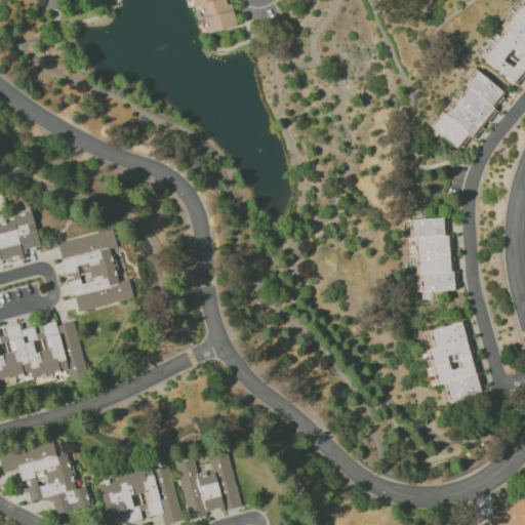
[(235,27),(229,0),(191,0),(196,18),(202,16),(206,33),(235,27)]
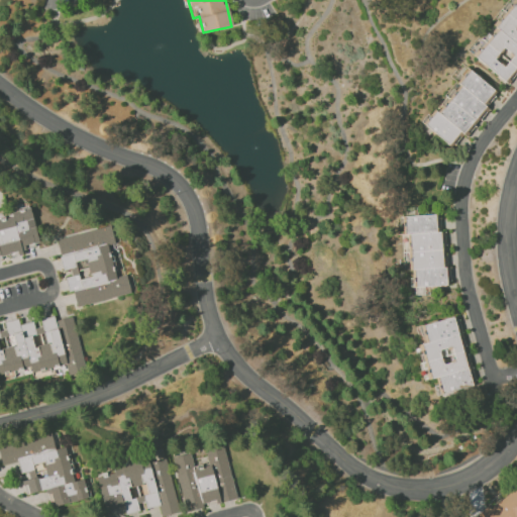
[(508,83),(516,71),(516,0),(513,0),(473,57),(508,83)]
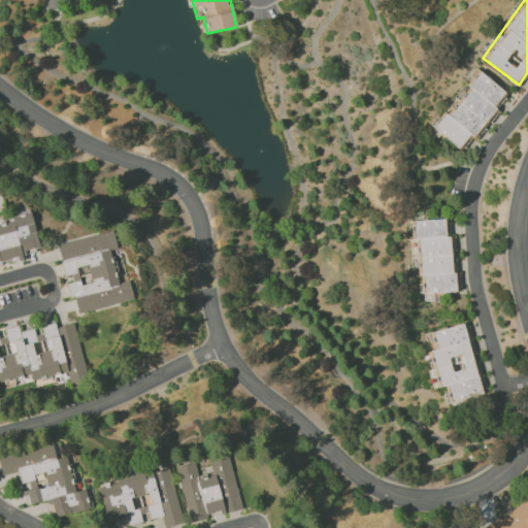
[(462,151),(496,108),(495,108),(506,94),(480,72),(434,129),(462,151)]
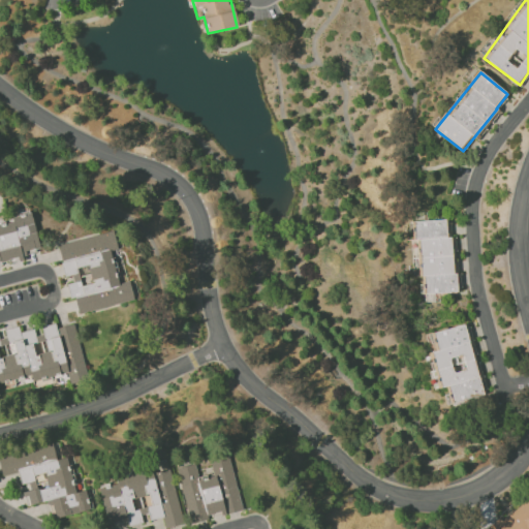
[(0,262),(24,258),(23,252),(38,249),(32,213),(10,216),(11,219),(0,220),(0,262)]
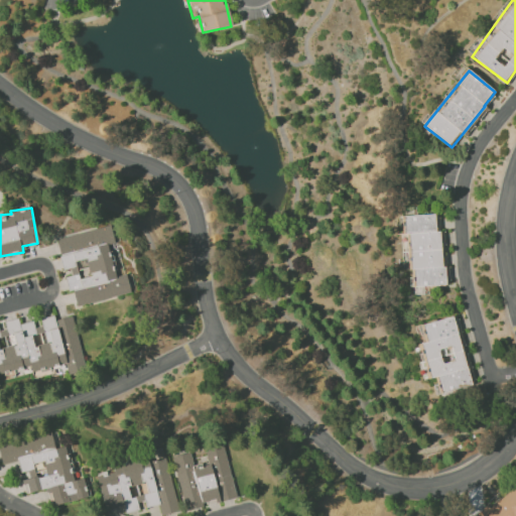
[(443,284),(440,231),(435,231),(434,214),(403,216),(404,234),(410,234),(412,286),(443,284)]
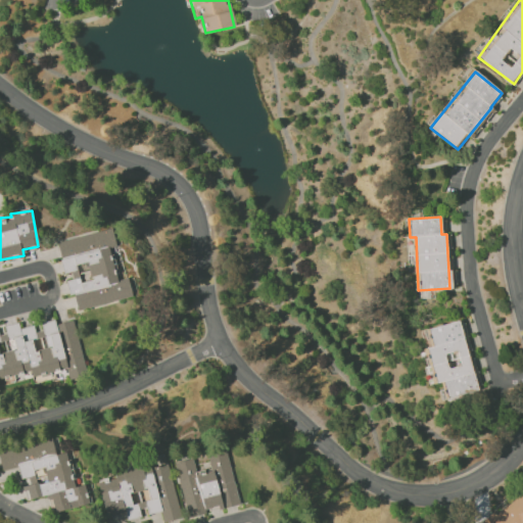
[(132,297),(128,278),(116,280),(110,248),(115,247),(111,229),(56,241),(63,274),(70,272),(73,279),(66,281),(69,295),(74,294),(77,310),(132,297)]
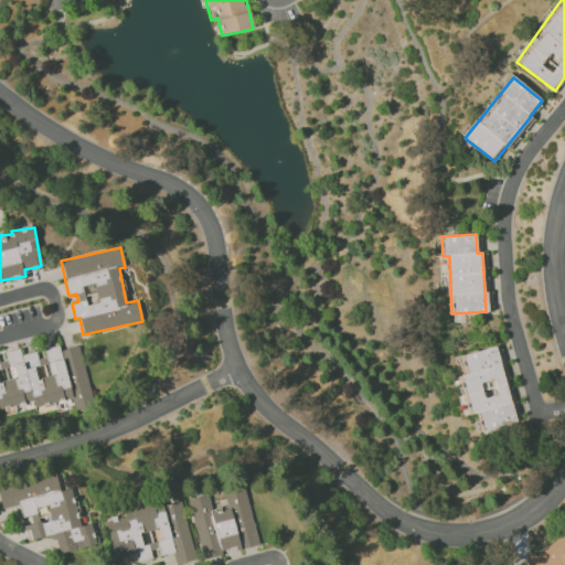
[(0,411),(33,403),(34,407),(71,398),(73,409),(93,405),(80,345),(60,350),(59,345),(44,349),(46,356),(38,359),(35,351),(21,354),(19,348),(4,352),(6,361),(0,362),(0,411)]
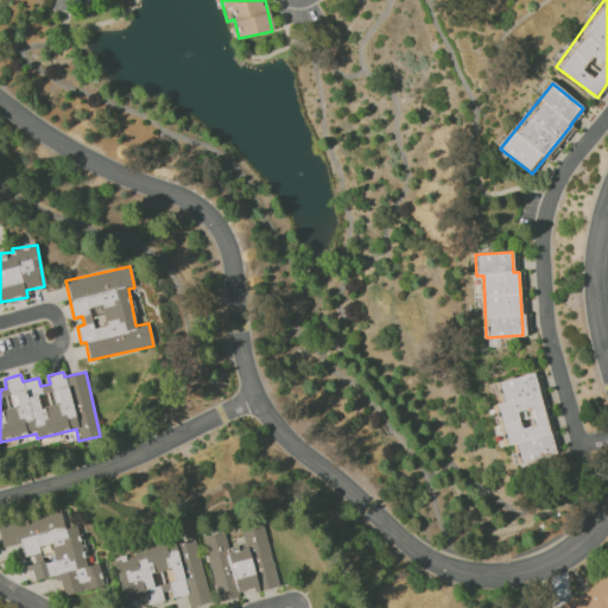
[(498,381),(502,403),(496,404),(506,445),(515,443),(519,463),(553,455),(536,373),(498,381)]
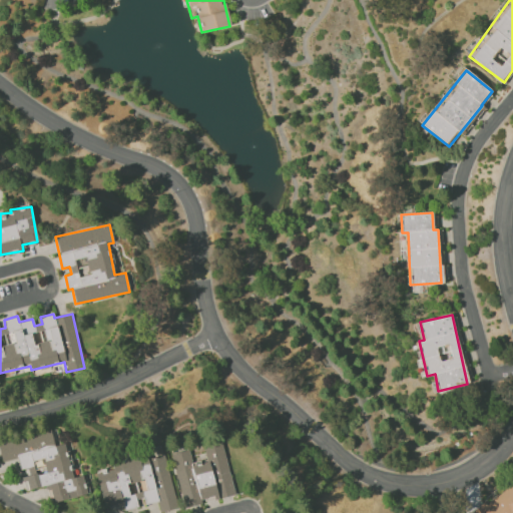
[(87,494),(82,475),(72,477),(64,443),(54,446),(51,431),(0,442),(0,454),(2,462),(18,459),(21,473),(22,473),(26,490),(48,485),(52,502),(87,494)]
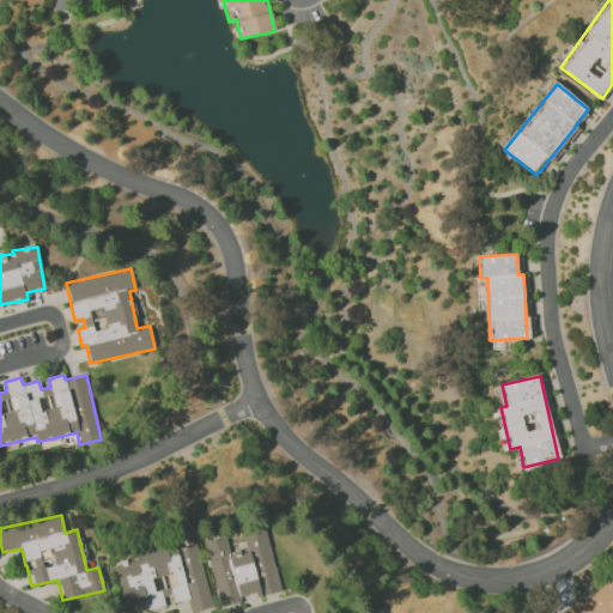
[(279,590),(265,527),(243,532),(247,550),(229,553),(225,538),(205,542),(219,607),(241,602),(240,600),(279,590)]
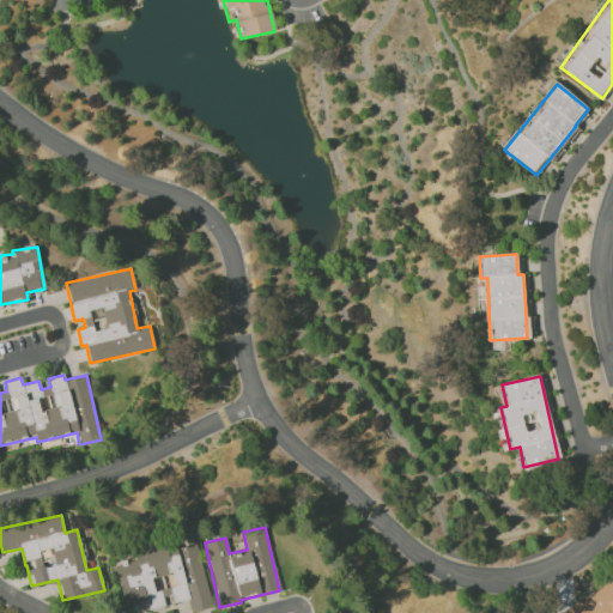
[(123,608),(149,604),(150,608),(164,605),(163,596),(173,595),(174,602),(189,599),(192,612),(211,607),(198,542),(176,547),(175,545),(133,553),(134,559),(114,564),(123,608)]
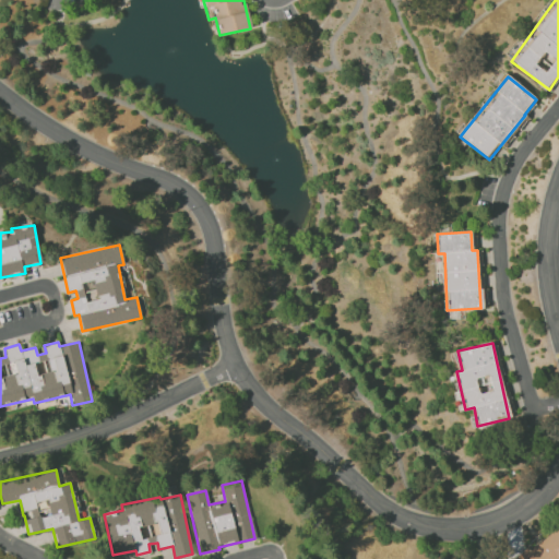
[(558,558),(558,530),(557,527),(528,550),(526,548),(512,558),(558,558)]
